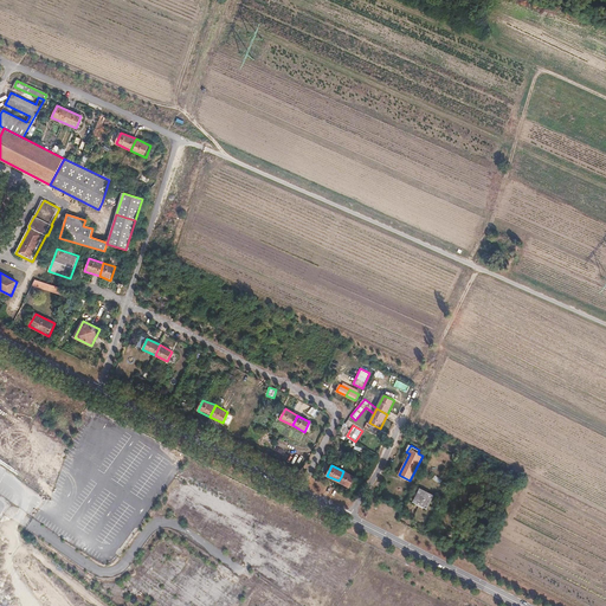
[(343,471),(341,477),(339,481),(349,487),(354,477),(343,471)]
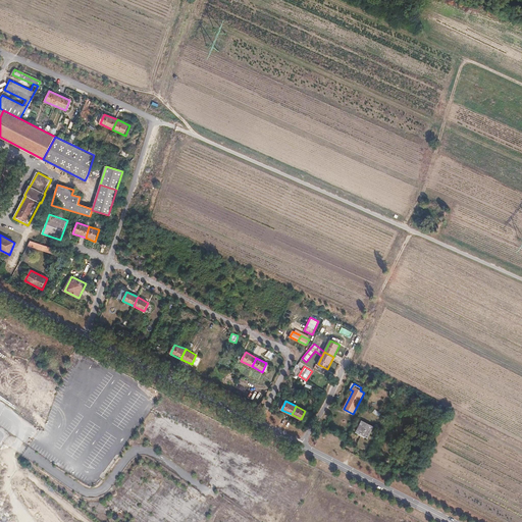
[(372,427),(363,422),(358,431),(367,436),(372,427)]
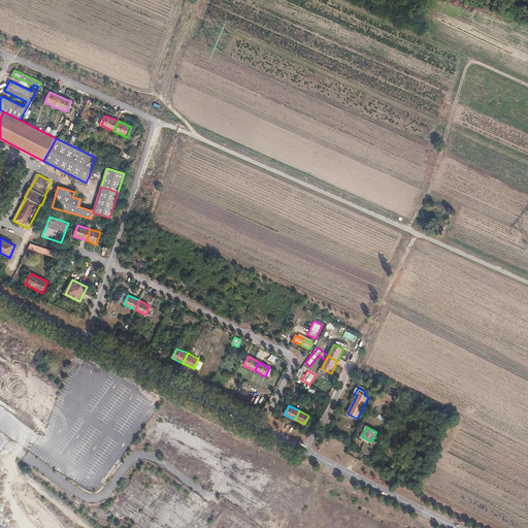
[(389,460),(378,455),(374,462),(386,467),(389,460)]
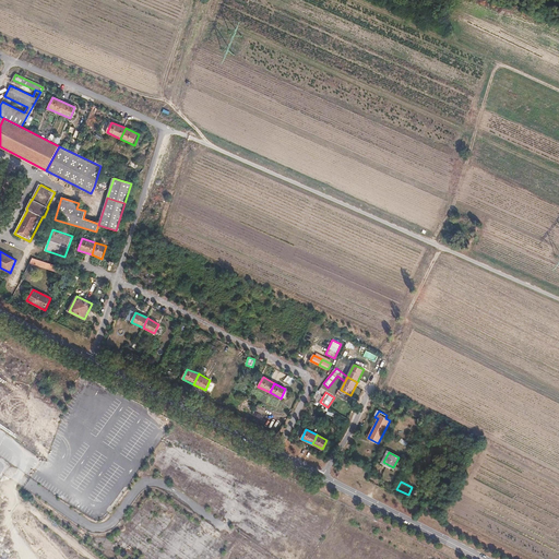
[(443,503),(432,498),(428,506),(439,511),(443,503)]
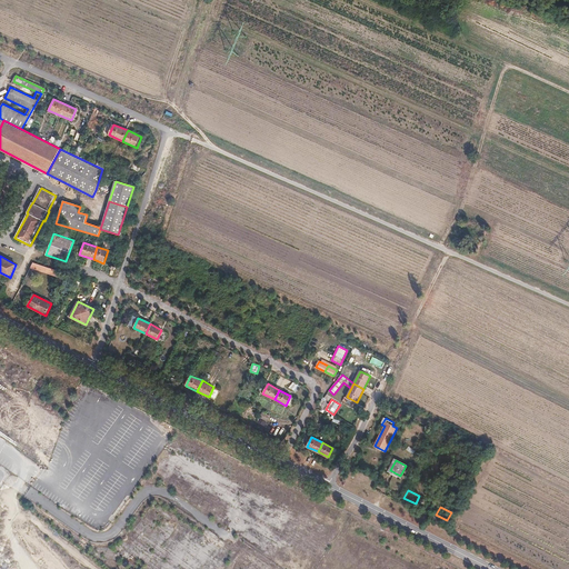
All buildings are outlined.
